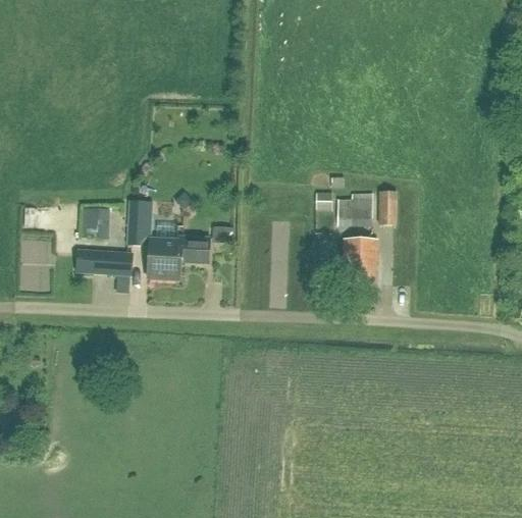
[(315,191),(315,209),(331,209),(331,191),(315,191)]
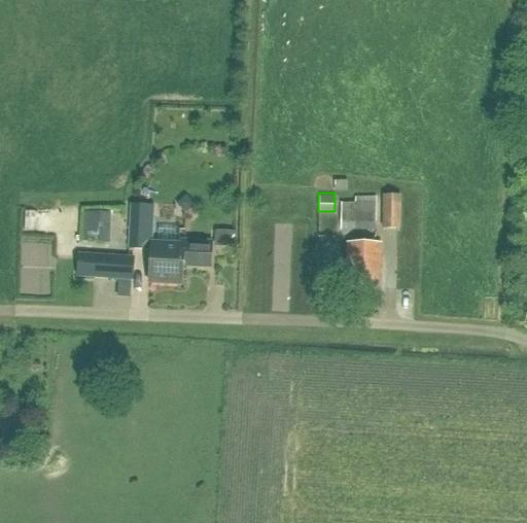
[(398,227),(398,193),(381,194),(381,228),(398,227)]
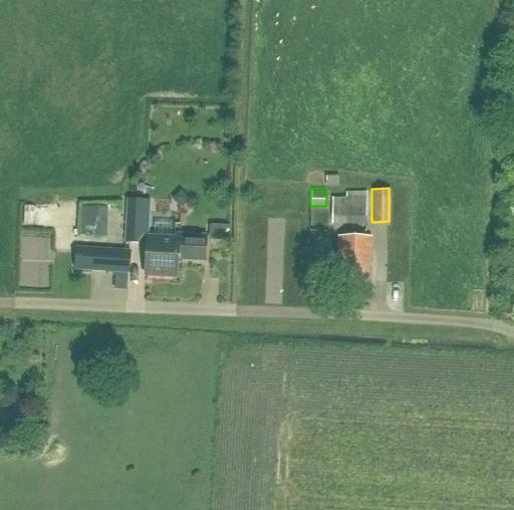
[(365,224),(366,190),(344,190),(344,195),(330,196),(330,223),(365,224)]
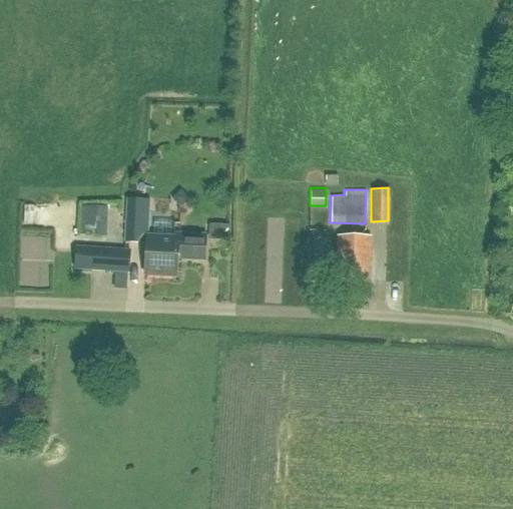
[(175,232),(175,235),(146,234),(147,217),(142,217),(143,198),(126,197),(125,240),(145,240),(144,274),(175,275),(176,257),(203,258),(204,233),(175,232)]
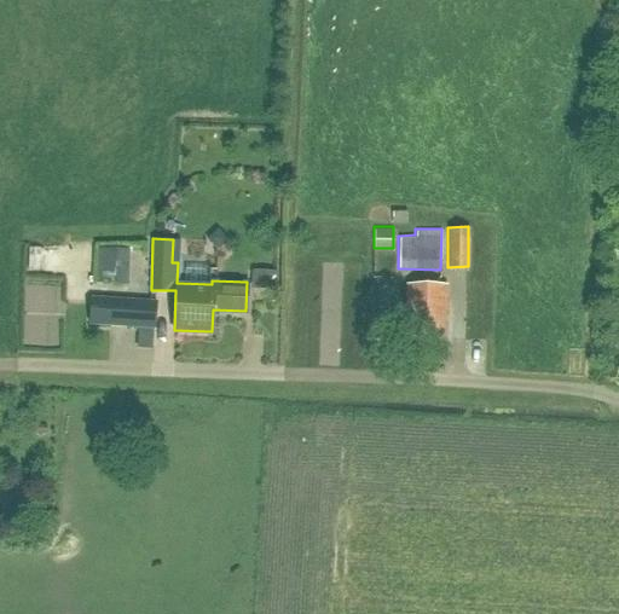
[(100,279),(132,281),(132,244),(102,244),(100,279)]
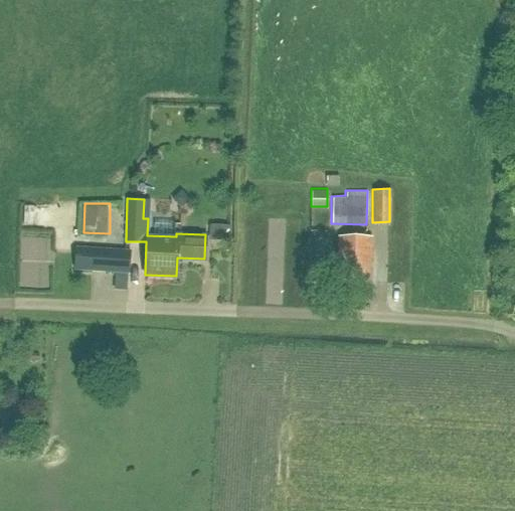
[(216,229),(216,240),(227,241),(228,230),(216,229)]
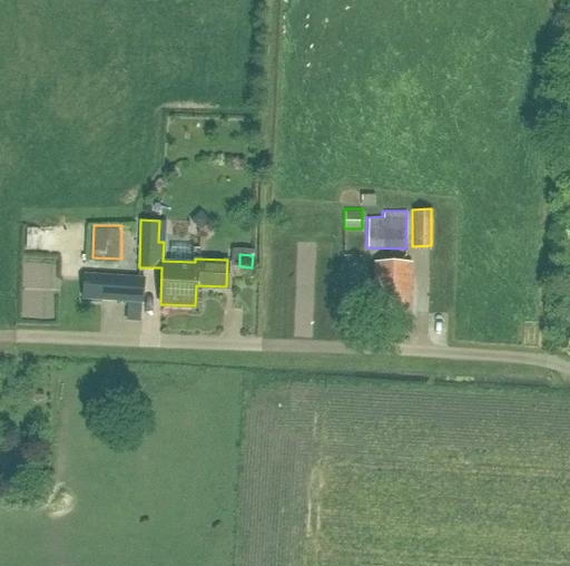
[(410,309),(411,260),(374,260),(373,309),(410,309)]
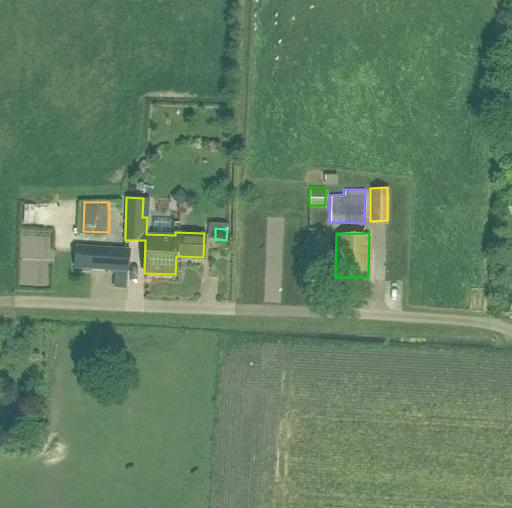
[(76,244),(75,266),(129,269),(130,247),(76,244)]
